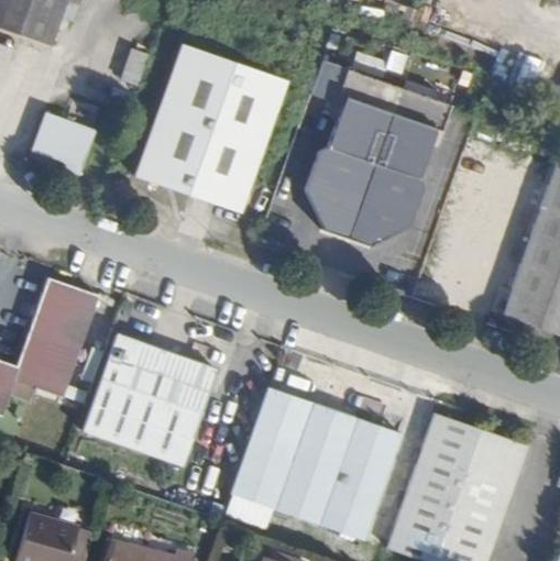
[(0,0),(0,23),(47,41),(61,0),(0,0)]
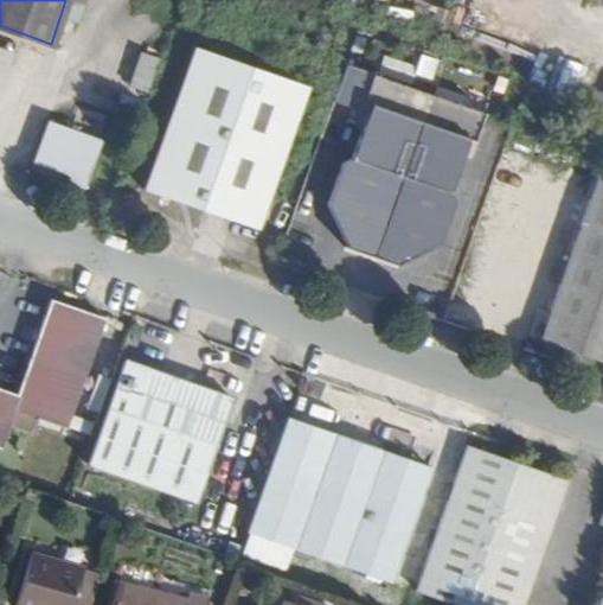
[(260,225),(306,84),(196,45),(146,185),(260,225)]
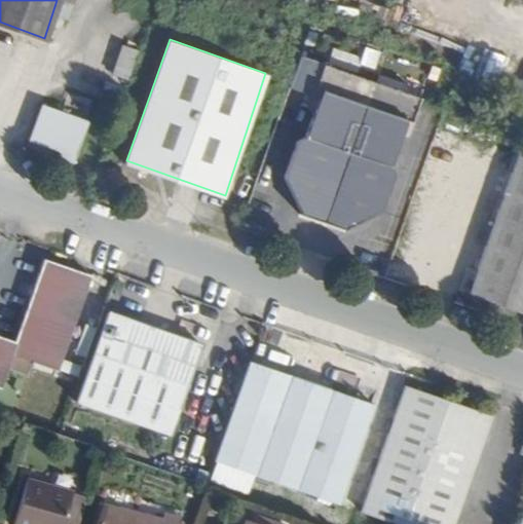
[(112,73),(128,78),(139,48),(122,43),(112,73)]
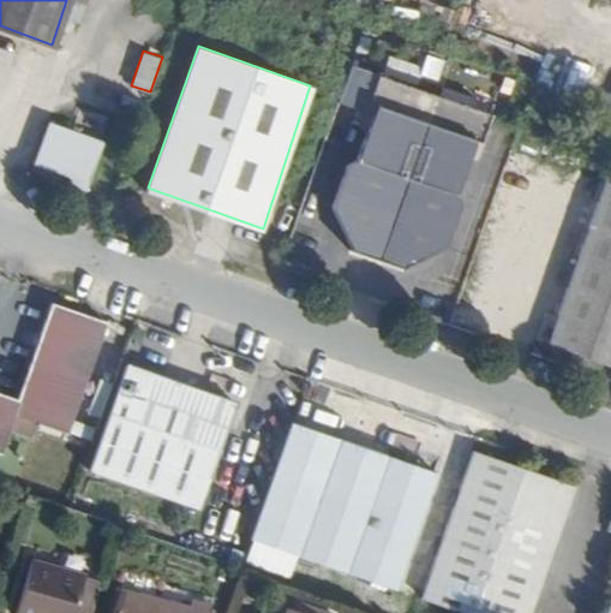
[(449,198),(457,176),(454,170),(463,142),(475,146),(484,118),(343,69),(330,106),(360,115),(363,108),(372,111),(364,138),(357,141),(349,164),(340,168),(327,212),(345,251),(343,254),(397,273),(399,268),(439,251),(454,208),(449,198)]
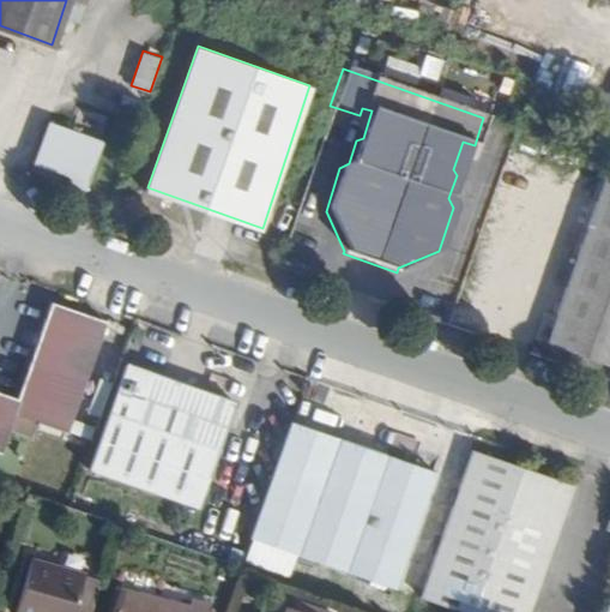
[(89,118),(83,132),(103,138),(113,142),(119,127),(89,118)]
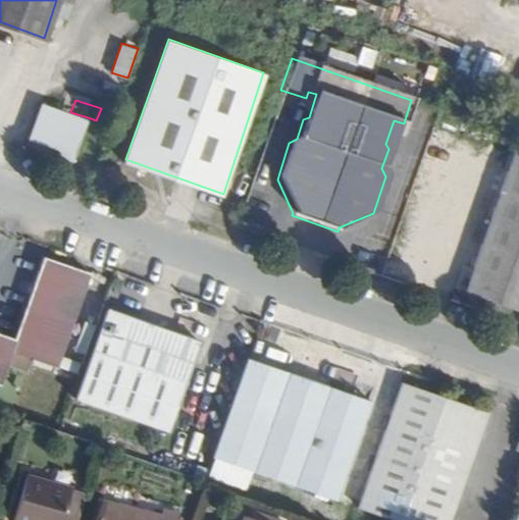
[(75,154),(88,117),(70,112),(39,102),(27,138),(60,149),(75,154)]
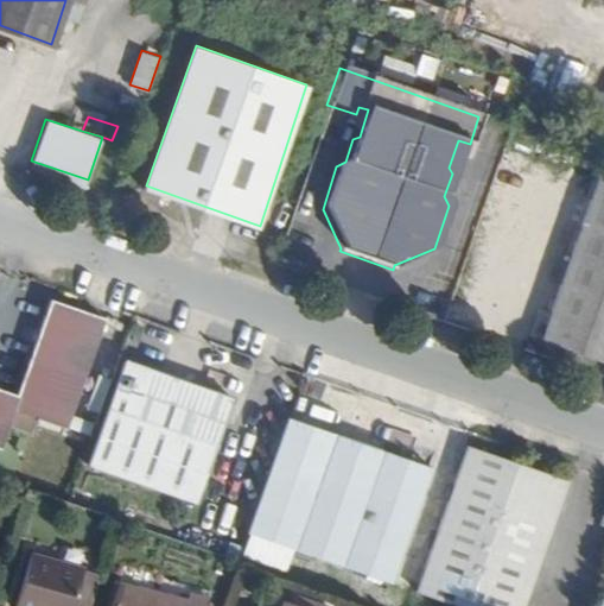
[(603,168),(602,168),(545,334),(603,355),(603,168)]
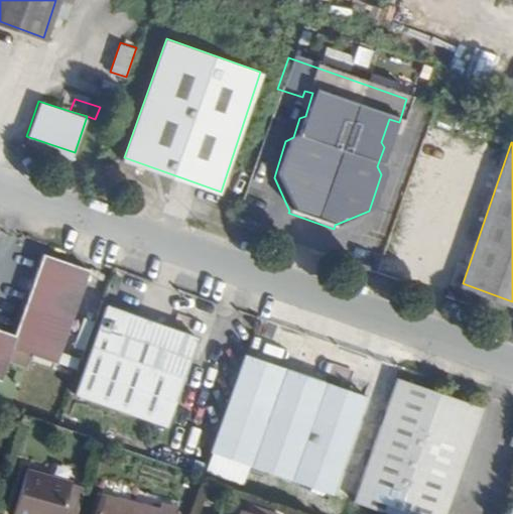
[(73,158),(75,152),(59,147),(57,153),(73,158)]
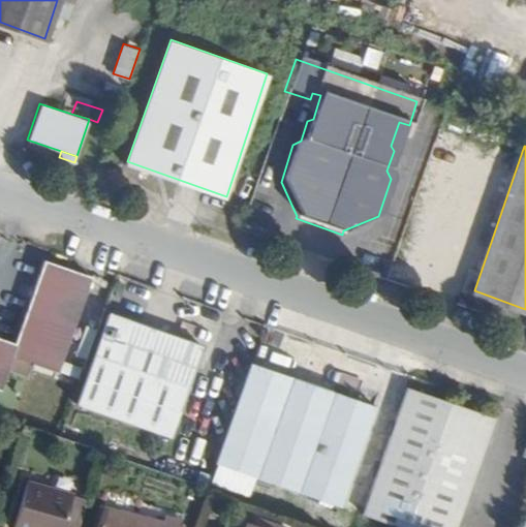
[(0,392),(1,393),(11,363),(32,371),(35,361),(59,368),(90,278),(47,262),(19,344),(0,338),(0,392)]
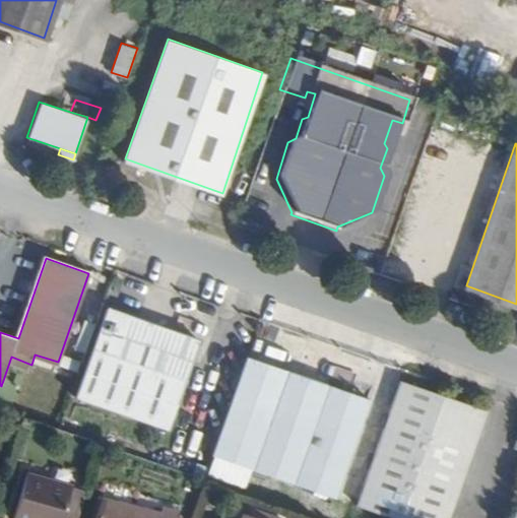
[(122,284),(125,276),(118,274),(115,282),(122,284)]
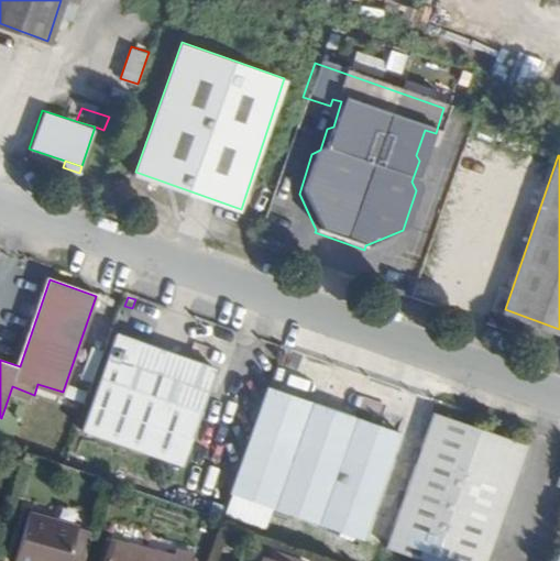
[(185,463),(219,369),(118,332),(85,428),(185,463)]
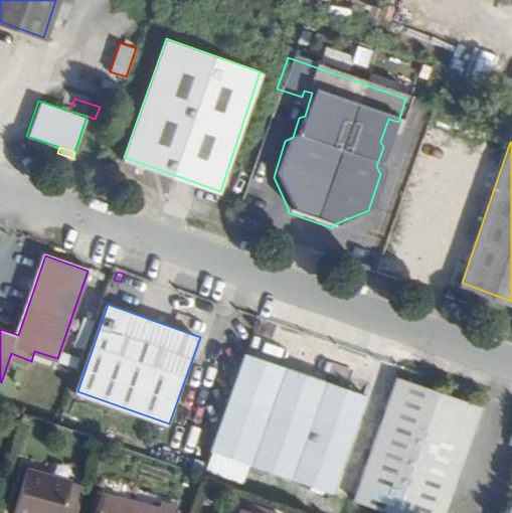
[(335,491),(367,396),(247,354),(214,450),(335,491)]
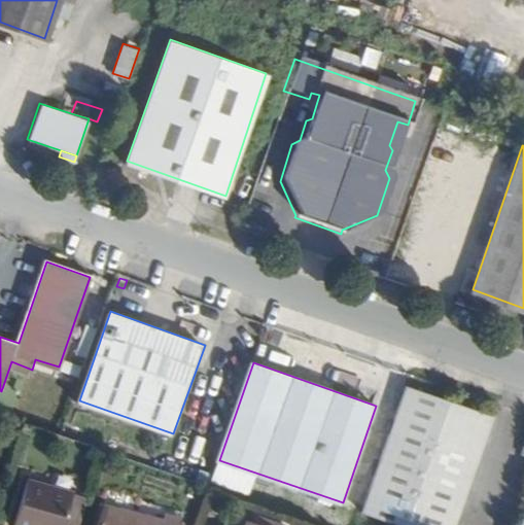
[(404,524),(458,524),(497,417),(408,386),(364,511),(404,524)]
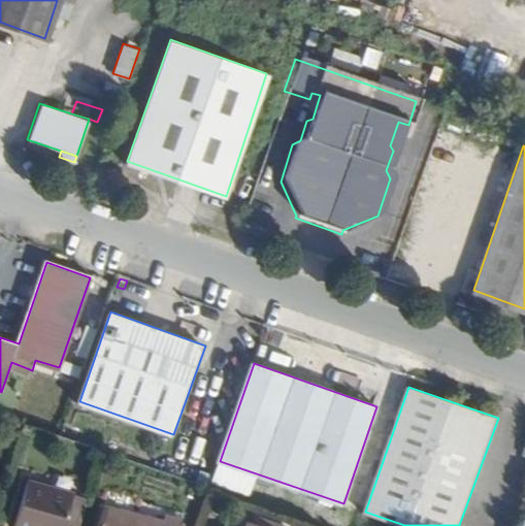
[(64,525),(74,493),(30,479),(14,525),(64,525)]
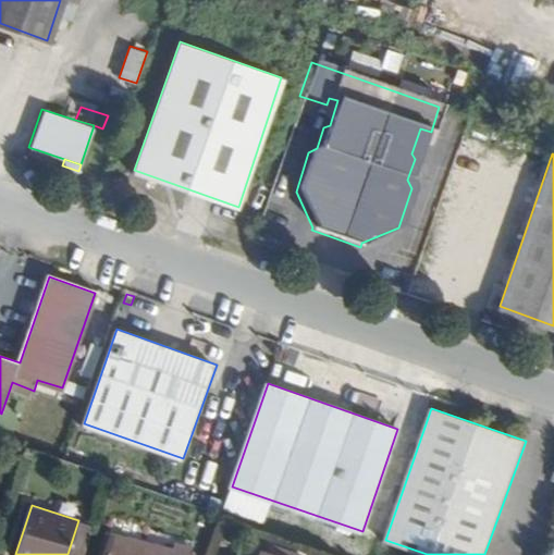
[(82,554),(91,525),(78,520),(68,554),(82,554)]
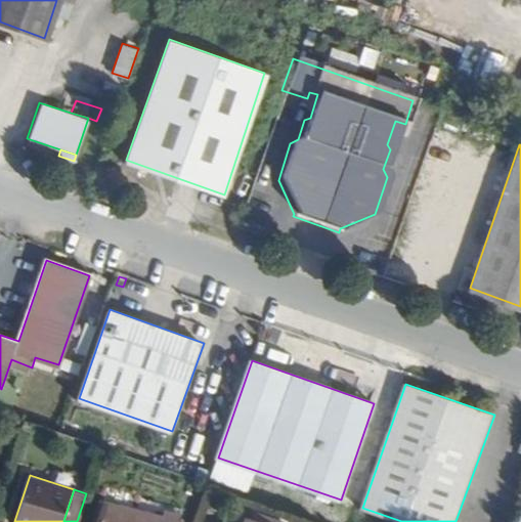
[(179,521),(182,513),(167,509),(166,515),(107,503),(101,521),(179,521)]
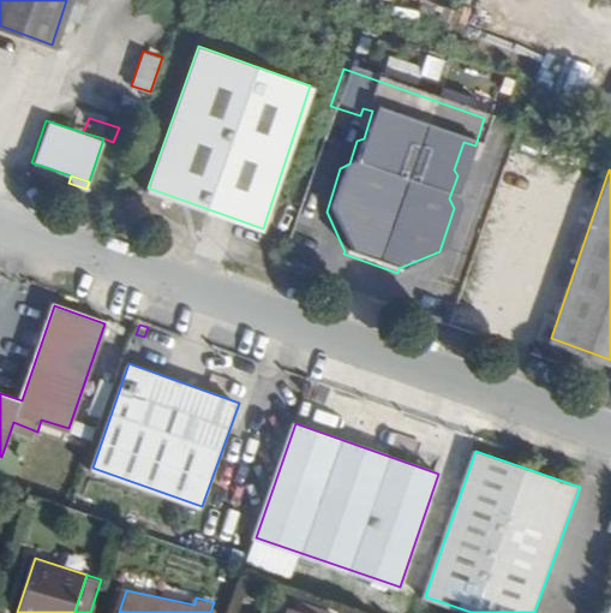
[(339,612),(304,600),(300,609),(309,612),(339,612)]
